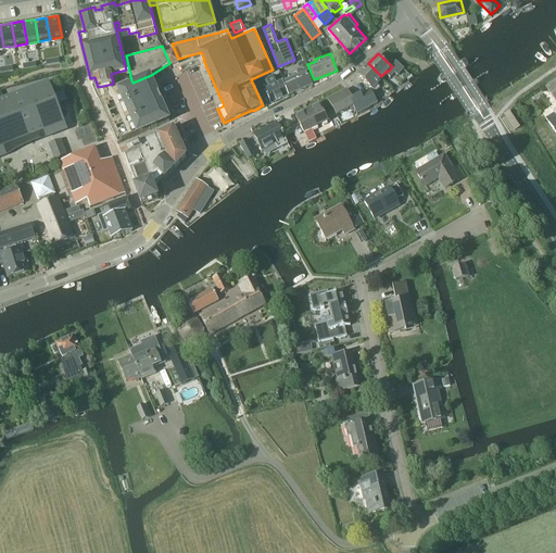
[(442,72),(440,76),(443,79),(446,78),(465,65),(468,62),(465,57),(460,60),(442,72)]
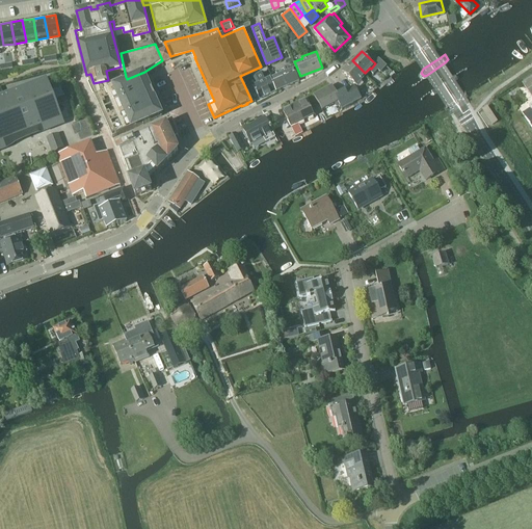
[(361,78),(365,73),(352,60),(343,71),(355,82),(354,83),(347,87),(354,100),(361,97),(356,88),(364,81),(361,79),(362,78),(361,78)]
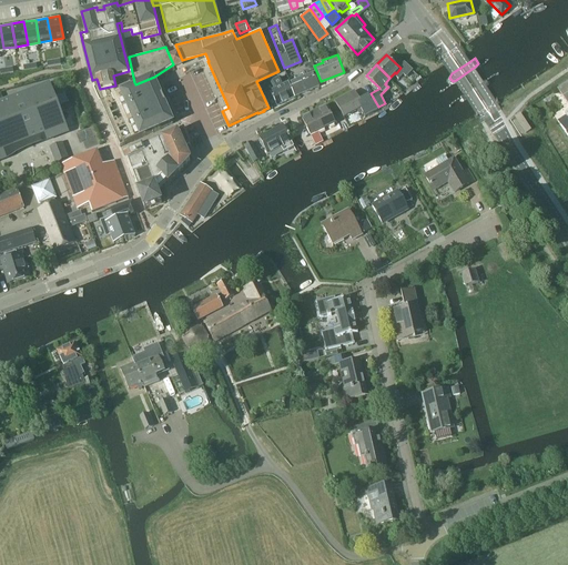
[(295,94),(320,84),(314,71),(308,72),(307,70),(295,74),(296,78),(290,81),(295,94)]
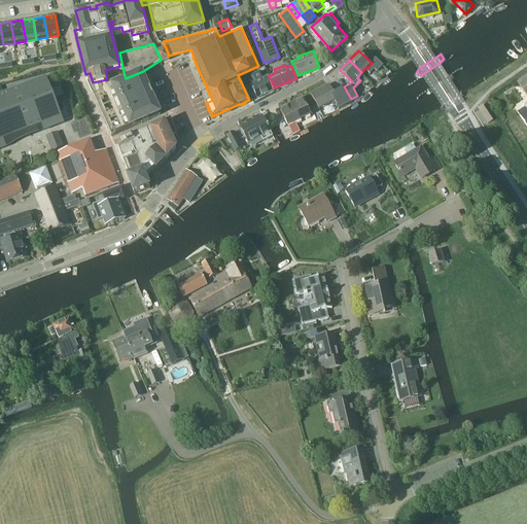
[(274,88),(268,75),(265,77),(260,70),(253,73),(256,81),(251,83),(257,96),(274,88)]
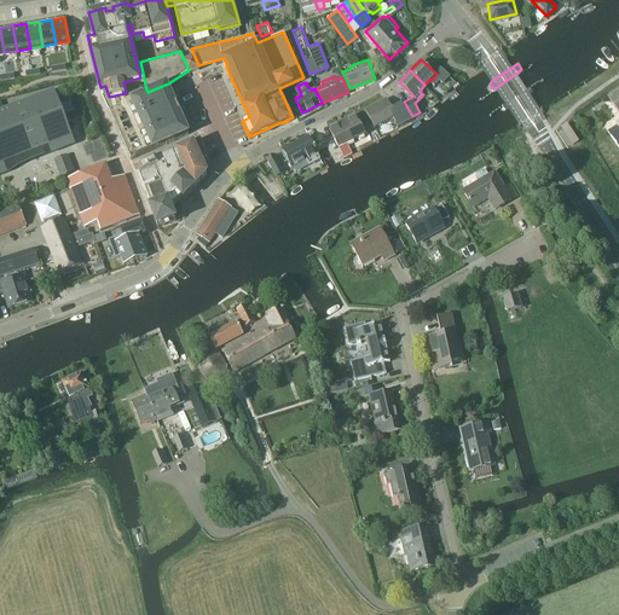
[(122,116),(121,112),(129,109),(133,117),(174,99),(173,94),(172,91),(169,87),(168,83),(148,92),(146,90),(142,91),(143,93),(109,108),(114,120),(122,116)]
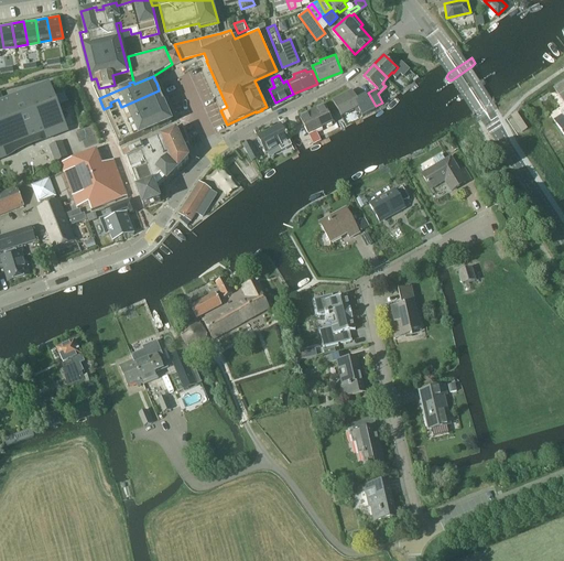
[(461,92),(457,94),(459,98),(463,96),(483,84),(485,81),(483,77),(479,79),(461,92)]
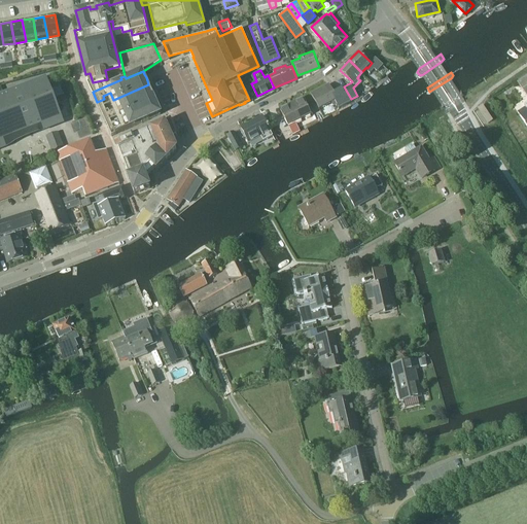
[(524,104),(525,106),(518,110),(526,124),(526,73),(518,79),(526,94),(526,100),(524,102),(524,104)]
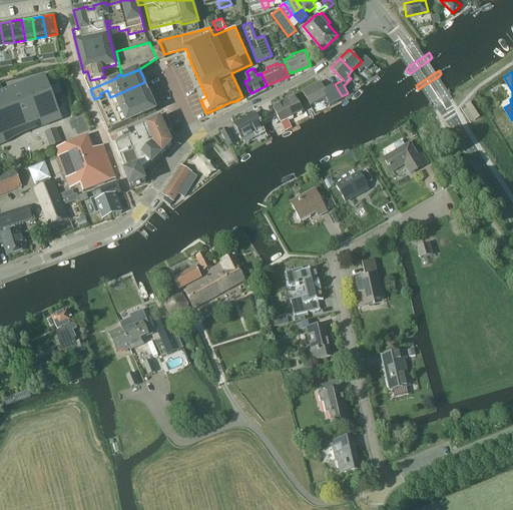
[(9,87),(0,90),(0,134),(58,112),(44,74),(16,85),(9,87)]
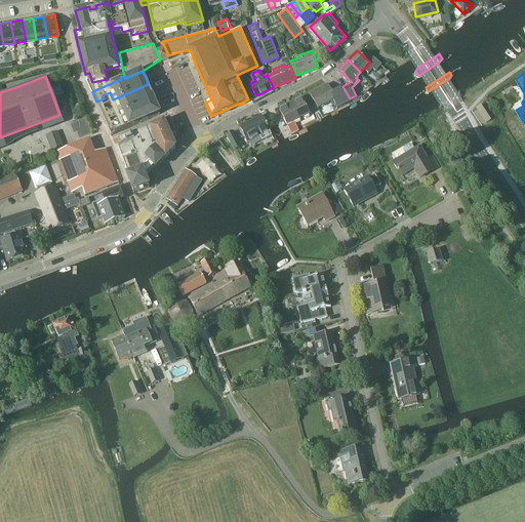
[(335,102),(337,105),(350,98),(342,86),(333,91),(328,81),(310,91),(318,107),(330,99),(332,104),(335,102)]
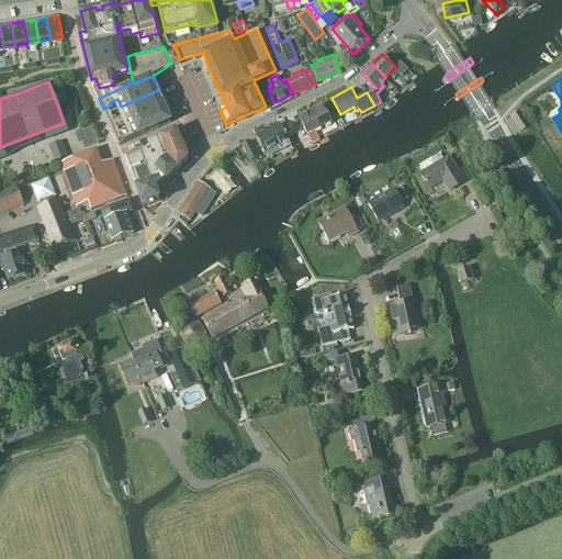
[(164,100),(160,93),(158,90),(121,107),(124,114),(116,118),(115,115),(108,119),(113,129),(127,122),(166,105),(164,100)]
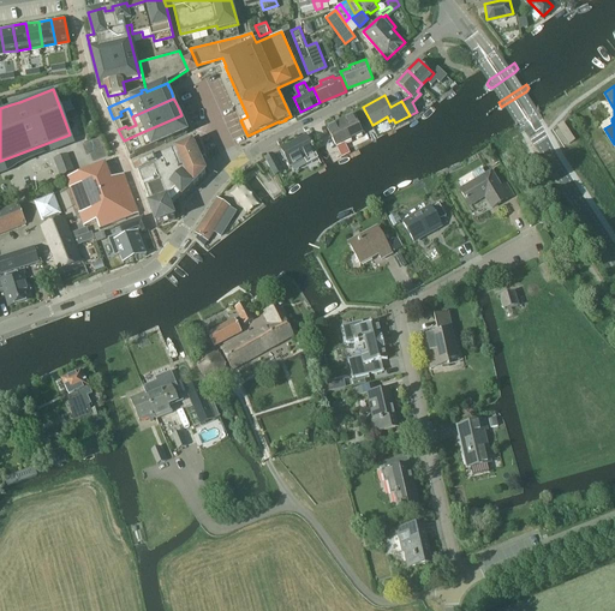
[(336,144),(363,131),(353,112),(327,125),(336,144)]
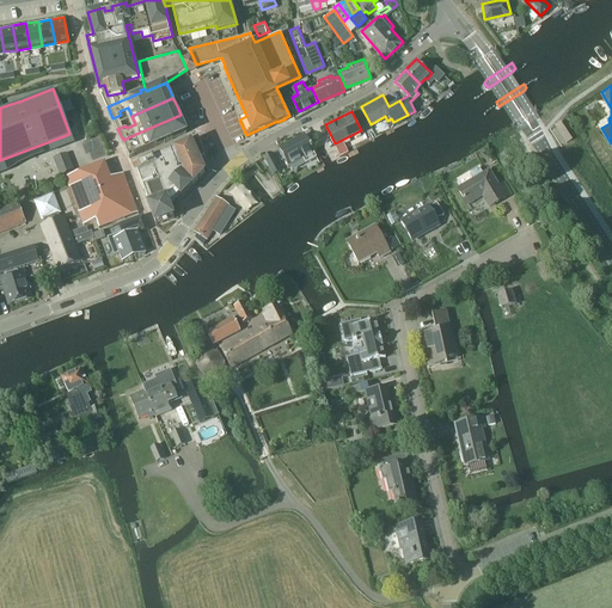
[(139,133),(142,140),(134,145),(133,141),(124,145),(129,155),(165,140),(175,136),(175,135),(187,130),(185,126),(185,124),(182,117),(181,115),(139,133)]
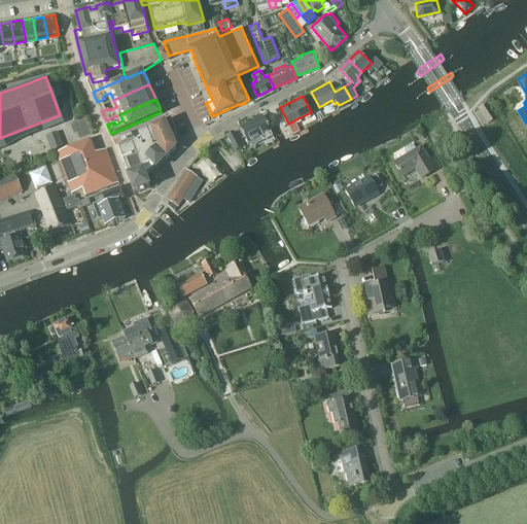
[(479,106),(488,121),(492,118),(483,103),(479,106)]
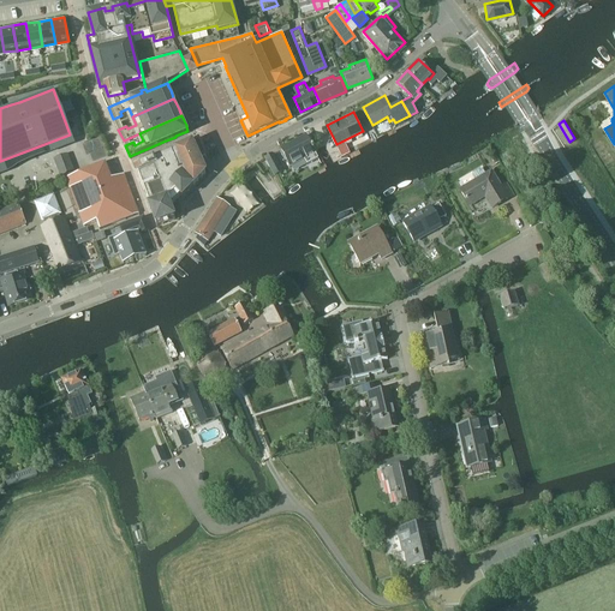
[(281,147),(281,148),(291,163),(304,156),(308,162),(318,156),(306,133),(281,147)]
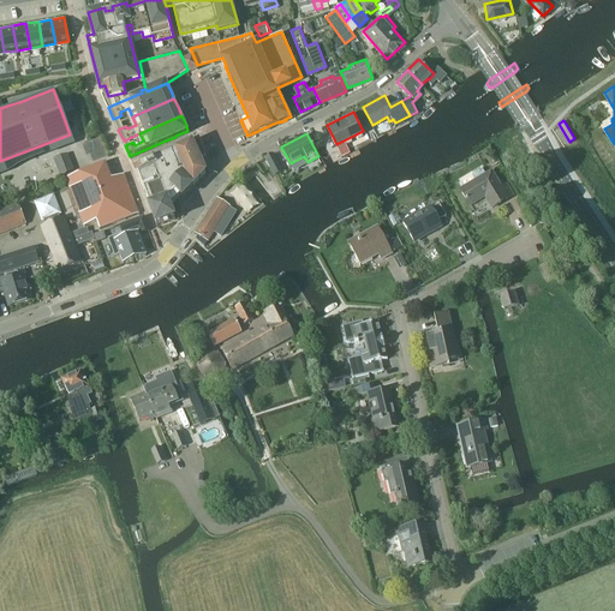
[(151,207),(150,208),(156,225),(175,217),(168,199),(178,190),(183,196),(206,172),(199,157),(207,154),(199,137),(175,148),(154,157),(153,157),(147,160),(145,157),(139,160),(142,162),(135,166),(138,175),(151,207)]
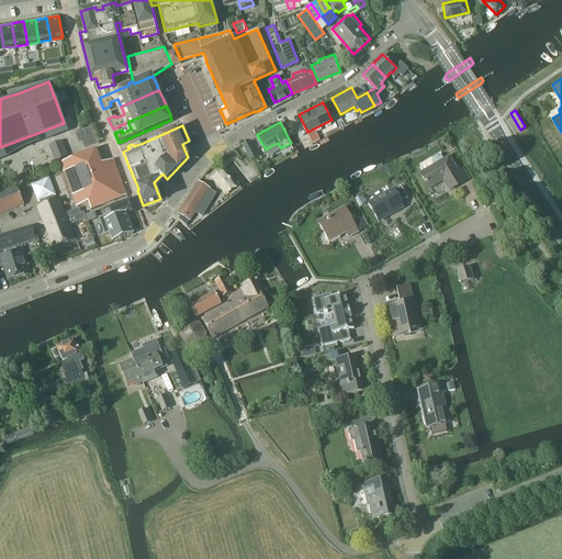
[(291,133),(298,145),(303,142),(296,130),(291,133)]
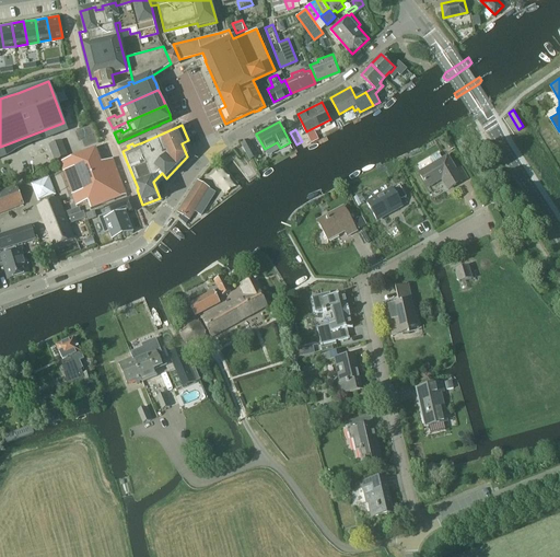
[(69,154),(62,138),(48,142),(55,160),(69,154)]
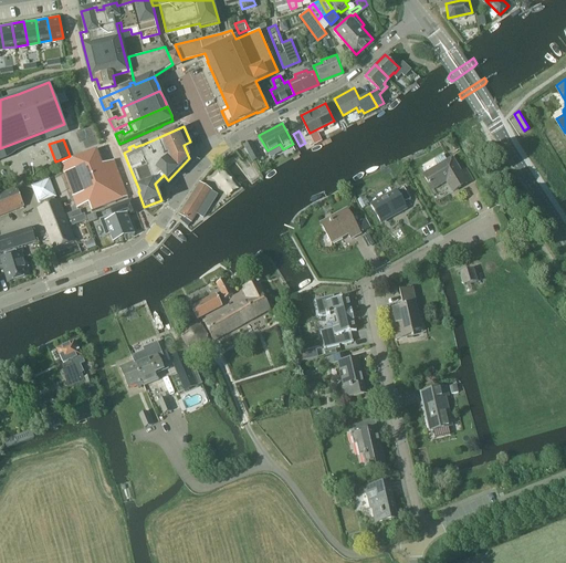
[(244,143),(253,160),(260,156),(251,139),(244,143)]
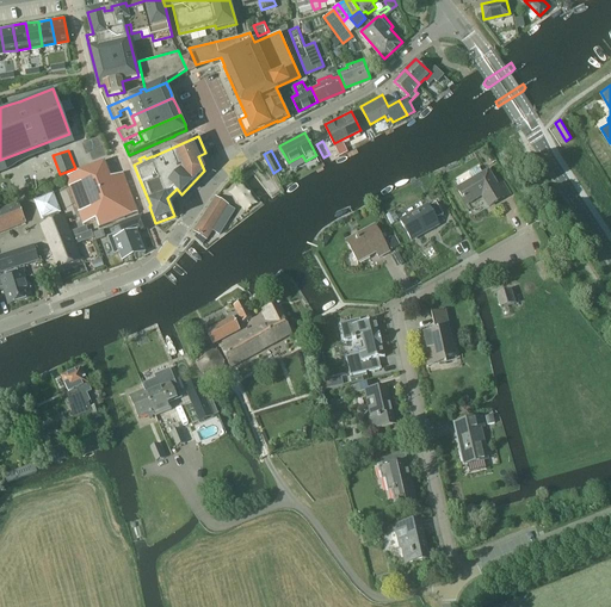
[(97,217),(99,224),(134,212),(133,211),(139,210),(123,171),(111,175),(105,160),(78,169),(71,173),(65,174),(82,222),(97,217)]
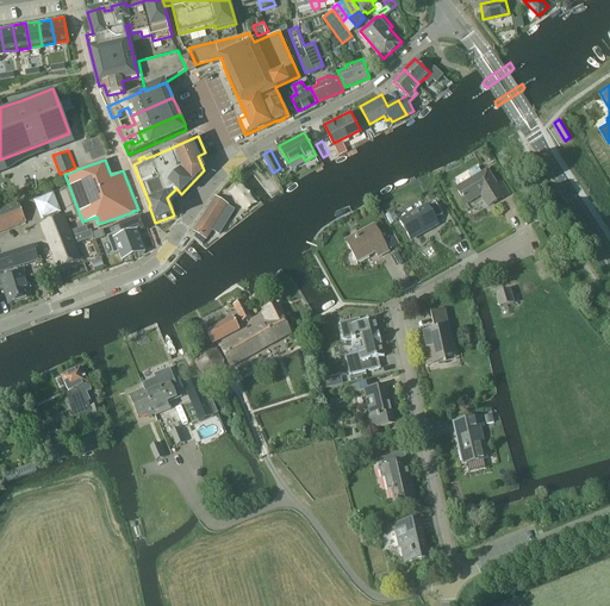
[(468,170),(472,176),(456,186),(466,201),(481,192),(489,204),(509,191),(502,180),(497,182),(487,168),(486,169),(483,170),(479,166),(477,164),(470,169),(468,170)]
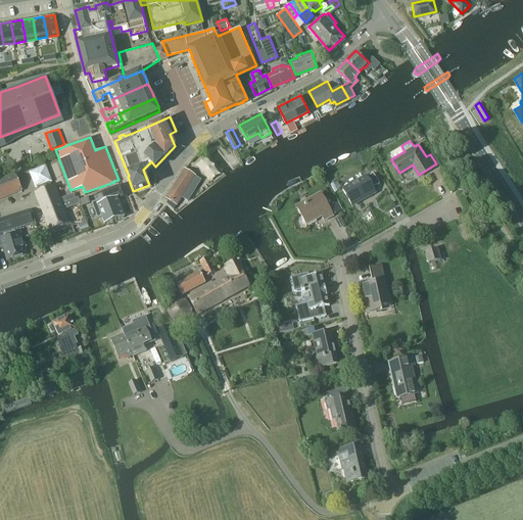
[(36,191),(50,230),(69,223),(54,183),(52,184),(50,180),(51,178),(46,166),(44,164),(32,170),(31,171),(36,184),(38,185),(39,189),(36,191)]
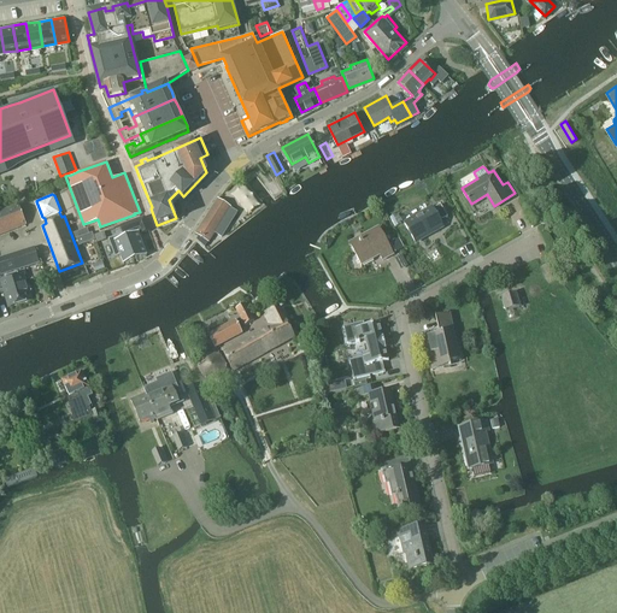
[(219,196),(199,231),(210,237),(211,237),(215,230),(221,235),(238,208),(230,205),(231,204),(219,196)]
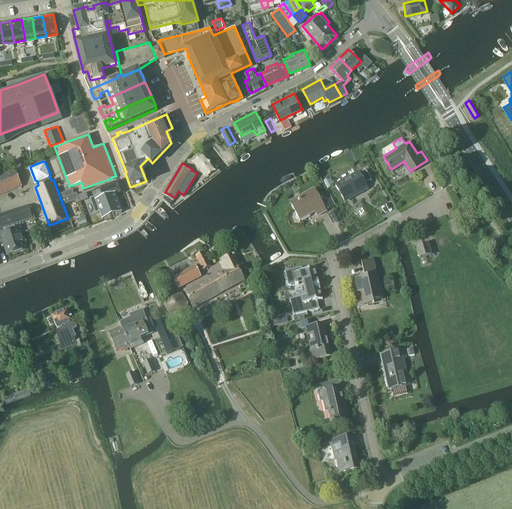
[(359,170),(336,183),(345,199),(368,186),(365,181),(372,178),(366,167),(359,171),(359,170)]
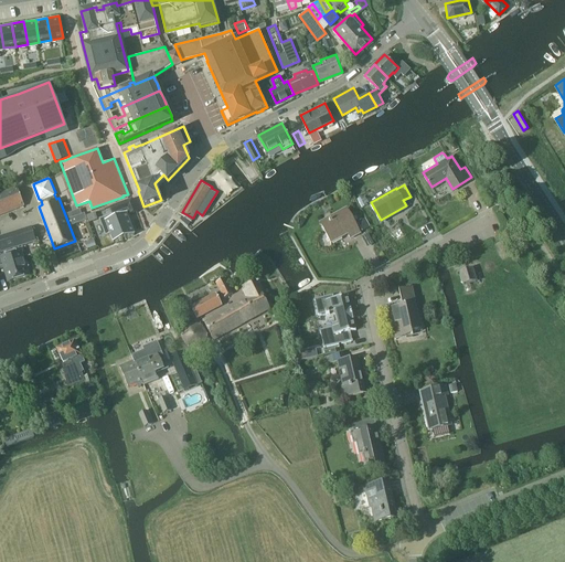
[(17,186),(0,191),(0,212),(24,203),(17,186)]
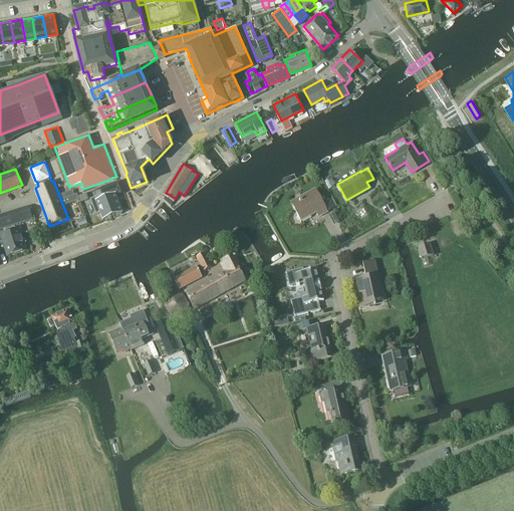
[(103,193),(91,198),(96,212),(100,211),(103,219),(122,211),(115,192),(107,195),(106,192),(116,188),(118,193),(124,191),(120,180),(100,187),(101,188),(102,192),(103,193)]
